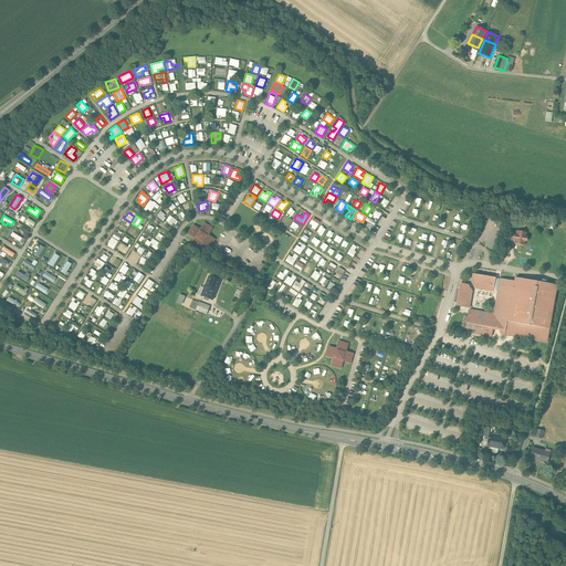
[(166,220),(175,226),(178,221),(169,216),(166,220)]
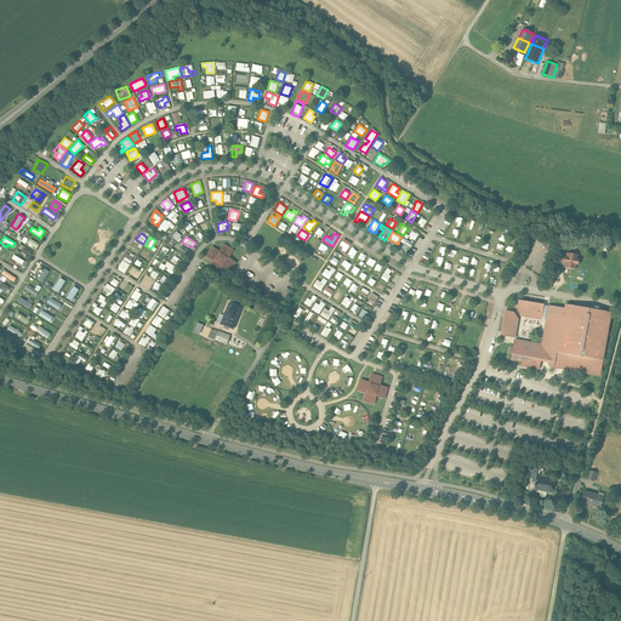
[(340,245),(342,246),(341,249),(346,252),(351,243),(343,238),(340,245)]
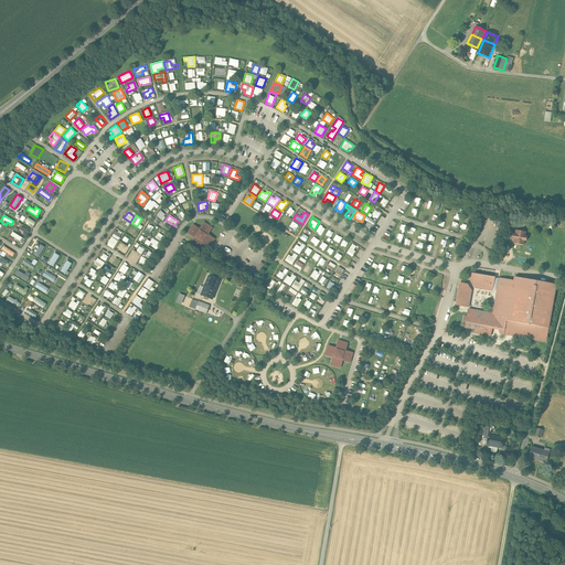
[(366,216),(364,220),(369,222),(366,225),(372,227),(375,222),(366,216)]
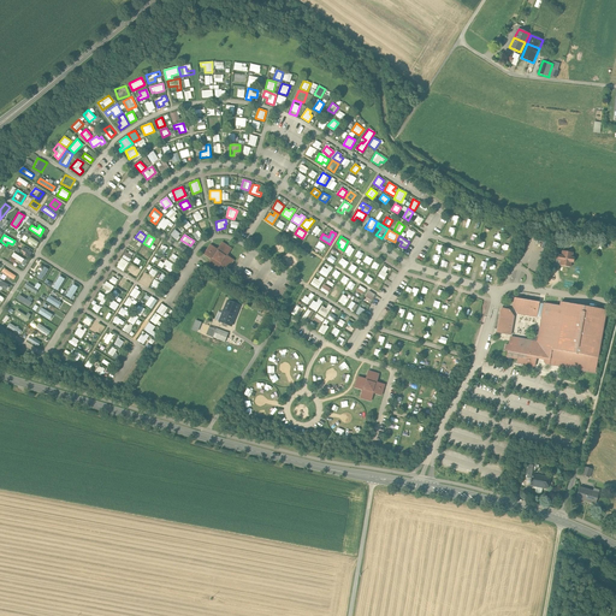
[(134,241),(129,249),(136,253),(141,244),(134,241)]
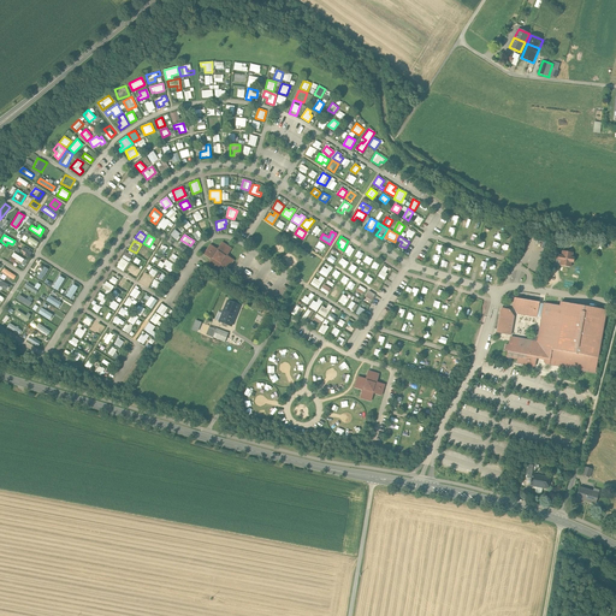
[(0,249),(9,255),(11,252),(0,244),(0,249)]
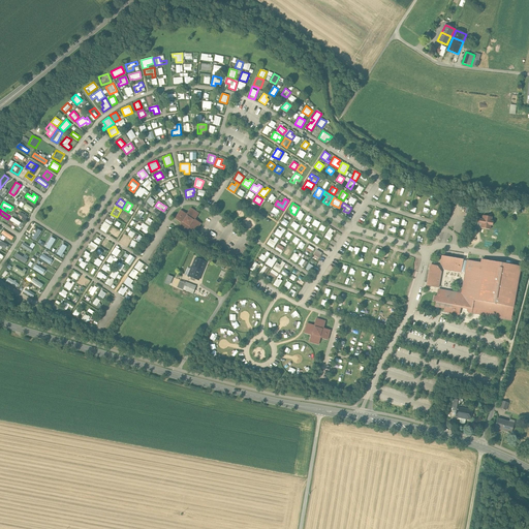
[(187,216),(181,212),(177,218),(183,222),(179,228),(185,232),(189,226),(195,230),(199,224),(193,220),(197,214),(191,210),(187,216)]
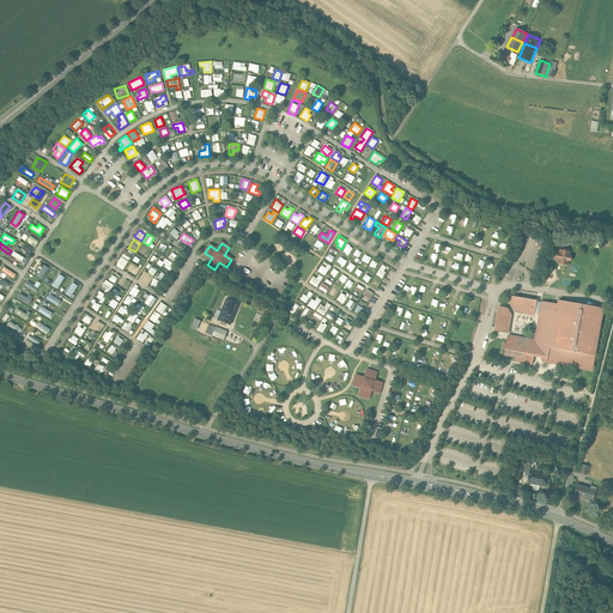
[(343,252),(349,255),(352,247),(346,244),(343,252)]
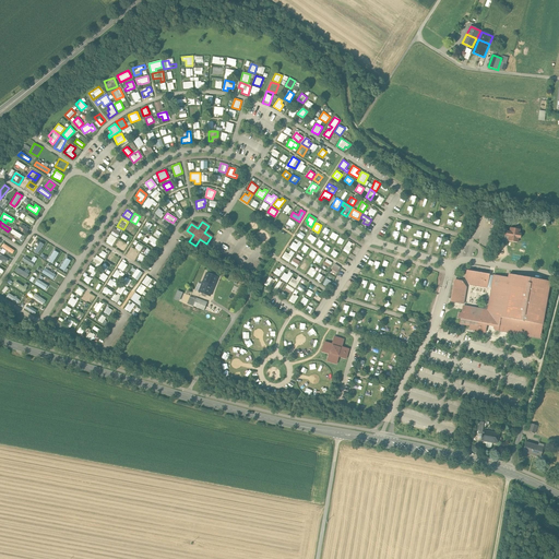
[(23,229),(22,230),(26,234),(30,228),(21,224),(20,227),(23,229)]
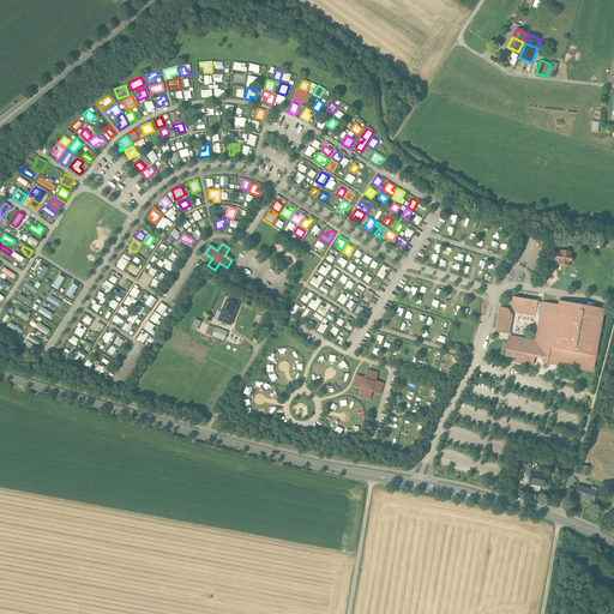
[(145,253),(148,250),(140,246),(137,253),(146,258),(149,256),(145,253)]
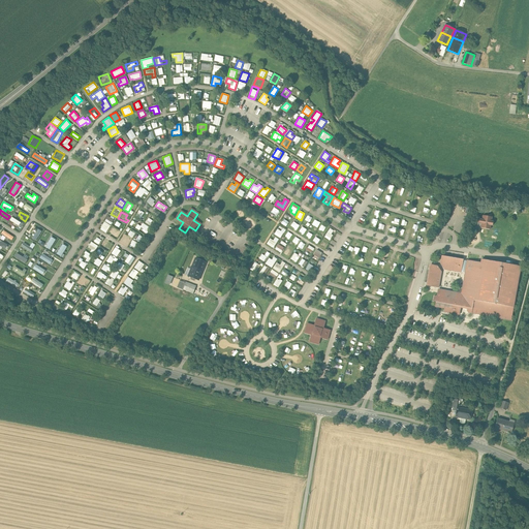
[(492,217),(483,216),(481,220),(478,219),(477,223),(481,224),(480,227),(490,229),(491,225),(492,225),(493,221),(491,221),(492,217)]
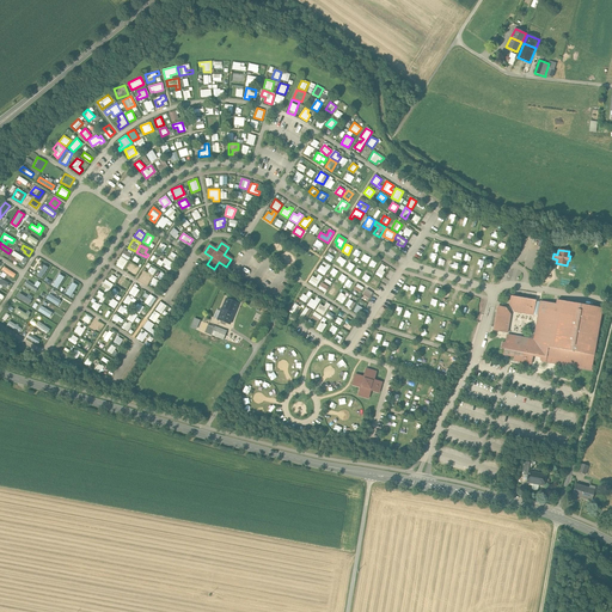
[(24,263),(26,259),(13,251),(11,255),(24,263)]
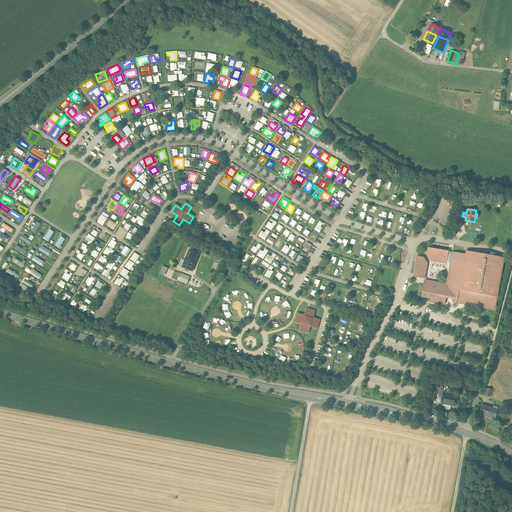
[(101,214),(96,222),(102,225),(107,218),(101,214)]
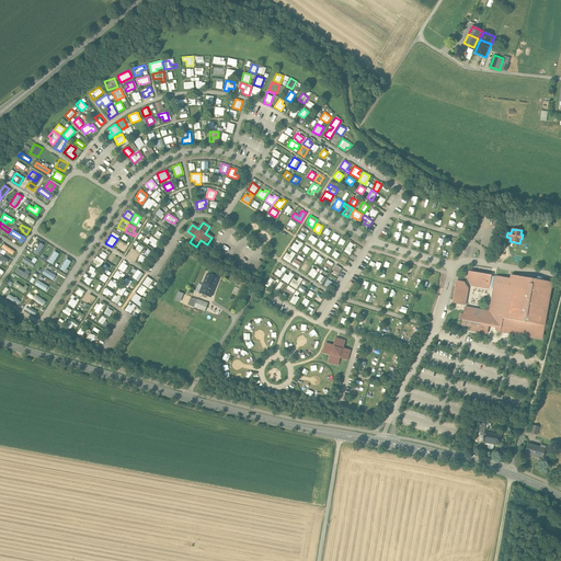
[(151,236),(149,239),(146,238),(144,241),(147,244),(149,241),(157,245),(159,242),(151,236)]
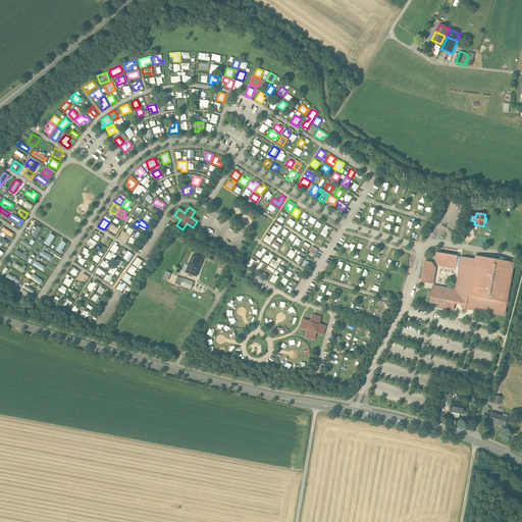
[(35,228),(32,236),(36,238),(41,227),(34,224),(32,227),(35,228)]
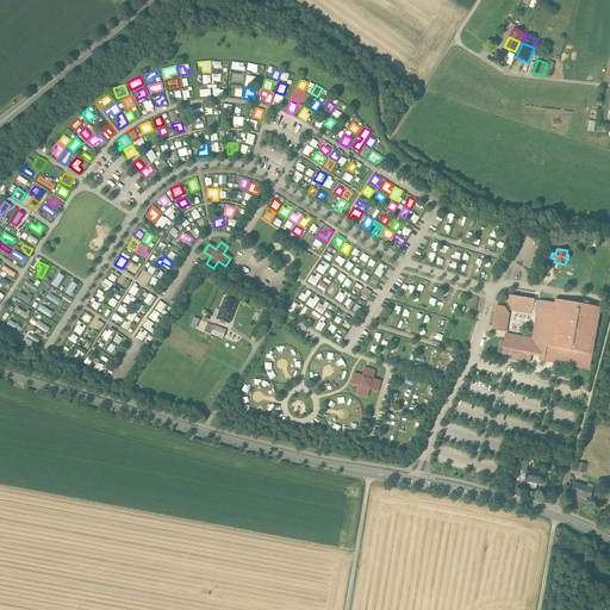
[(323,266),(319,263),(316,269),(323,274),(329,265),(325,262),(323,266)]
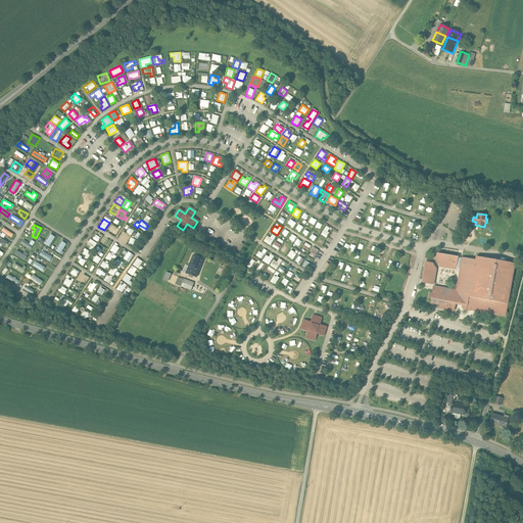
[(326,237),(329,232),(327,231),(330,228),(326,226),(321,234),(326,237)]
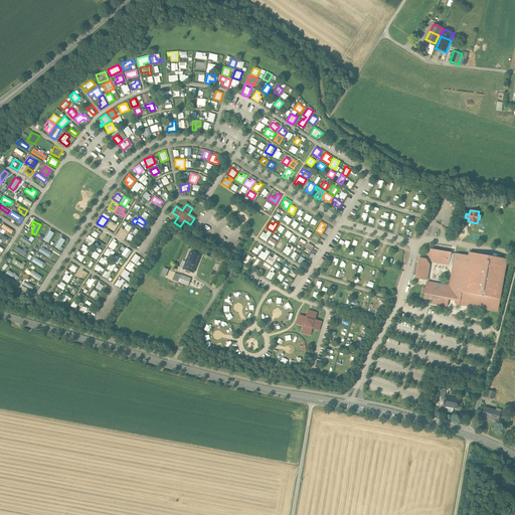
[(12,233),(14,229),(2,224),(1,228),(12,233)]
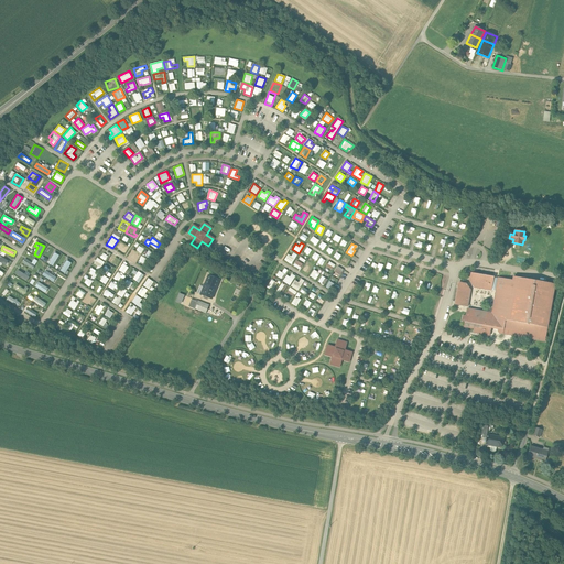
[(150,259),(153,253),(148,250),(144,256),(150,259)]
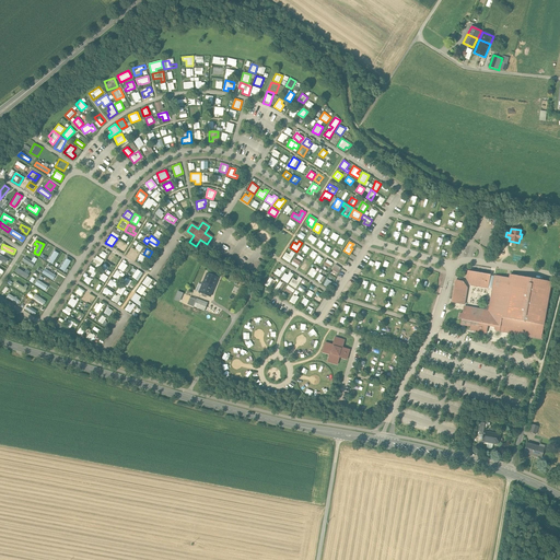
[(53,251),(47,261),(53,264),(58,253),(53,251)]
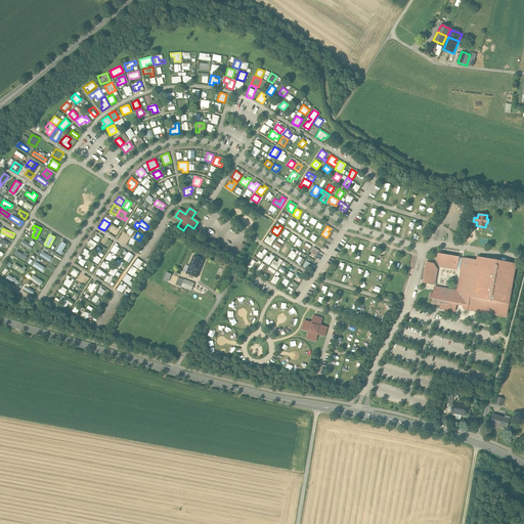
[(264,242),(270,246),(276,236),(272,234),(270,237),(267,235),(264,242)]
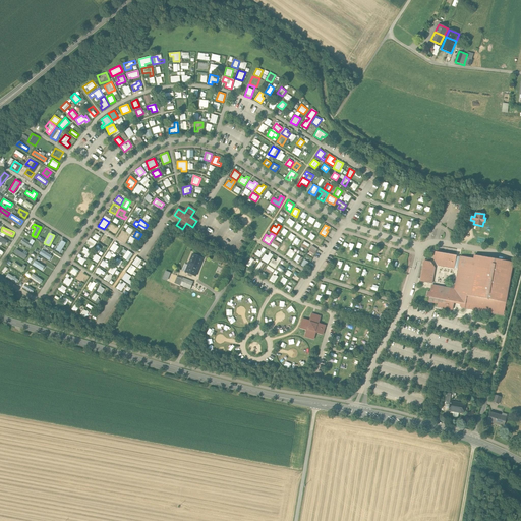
[(102,236),(99,241),(104,244),(107,239),(102,236)]
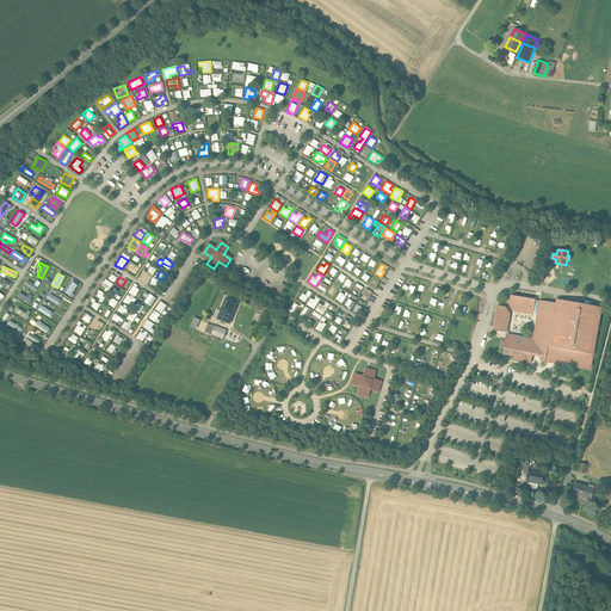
[(24,284),(35,291),(41,283),(37,281),(34,284),(26,279),(24,284)]
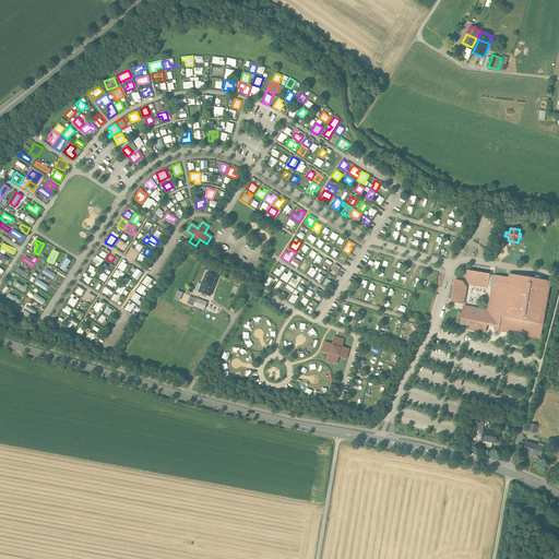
[(96,256),(93,261),(99,265),(103,260),(96,256)]
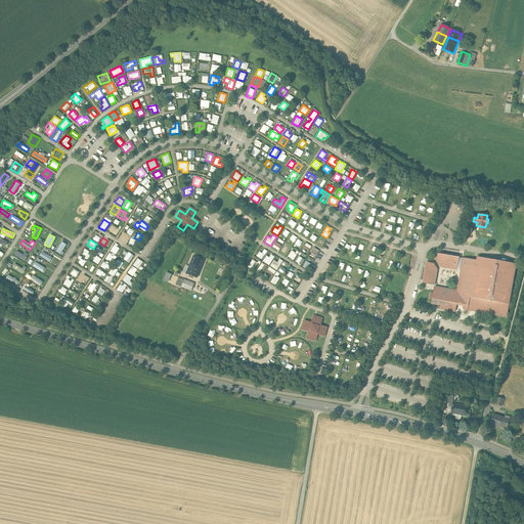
[(60,254),(66,245),(61,242),(55,251),(60,254)]
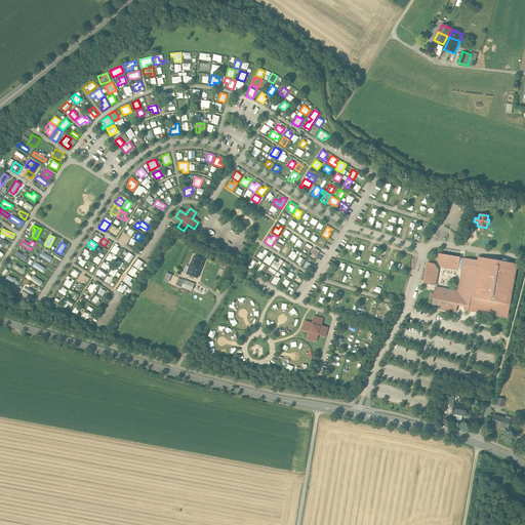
[(279,251),(282,246),(276,242),(273,247),(279,251)]
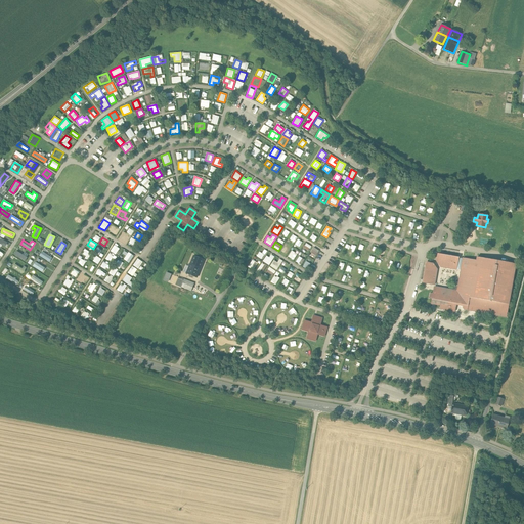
[(303,247),(308,251),(311,247),(306,243),(303,247)]
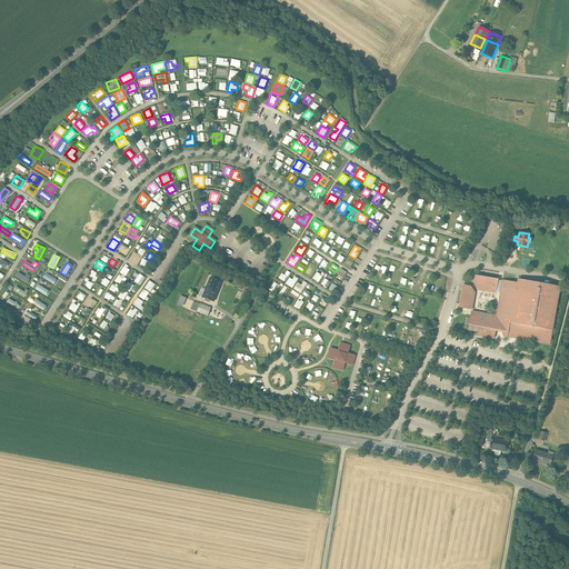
[(341,268),(337,273),(342,278),(347,272),(341,268)]
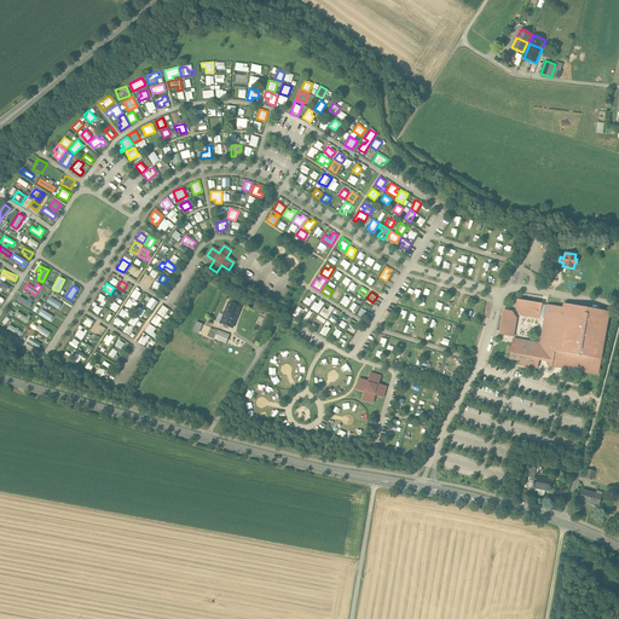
[(19,295),(17,300),(29,307),(33,300),(28,298),(27,300),(19,295)]
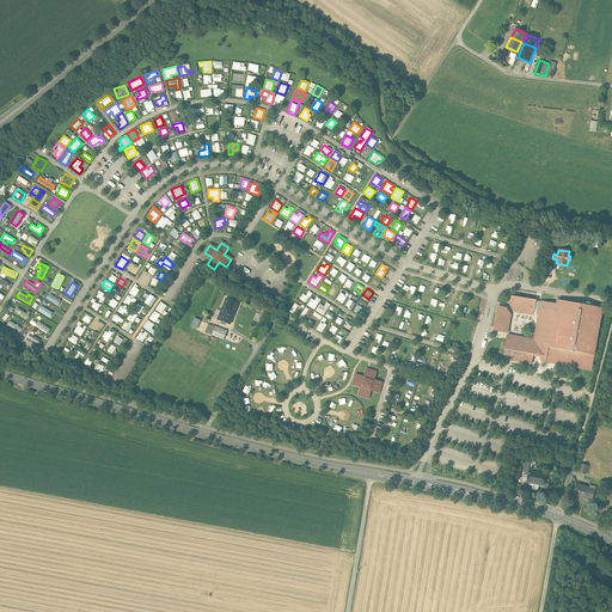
[(142,295),(147,299),(144,303),(150,306),(155,299),(146,292),(142,295)]
